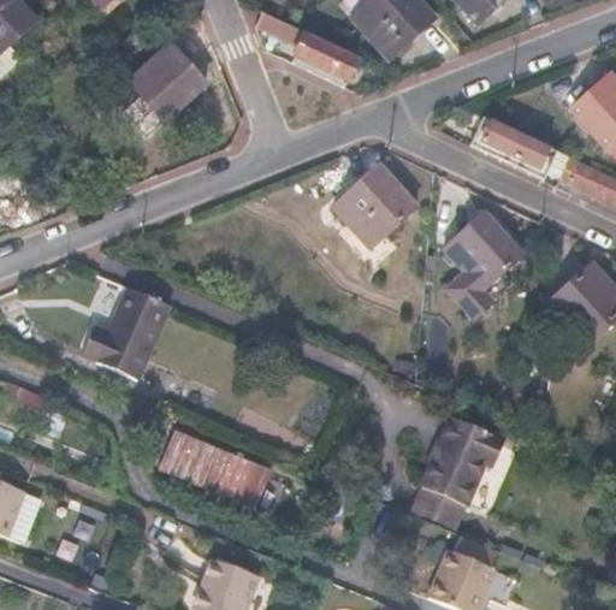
[(0,0),(0,75),(22,55),(9,41),(36,17),(21,0),(0,0)]
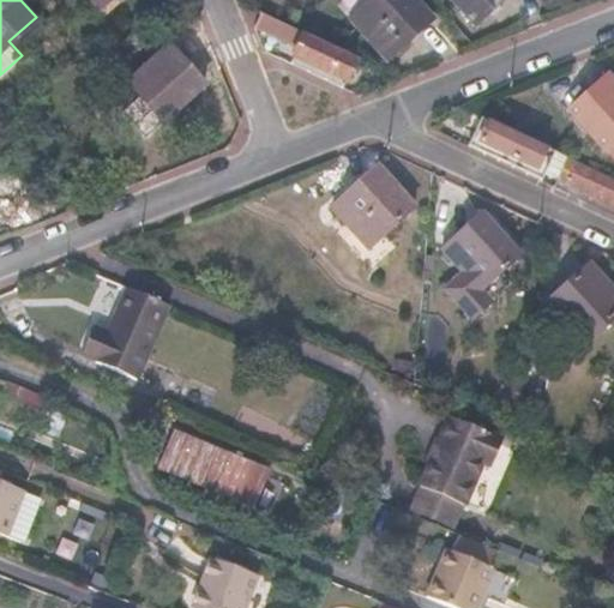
[(429,16),(415,0),(366,0),(349,16),(386,56),(429,16)]
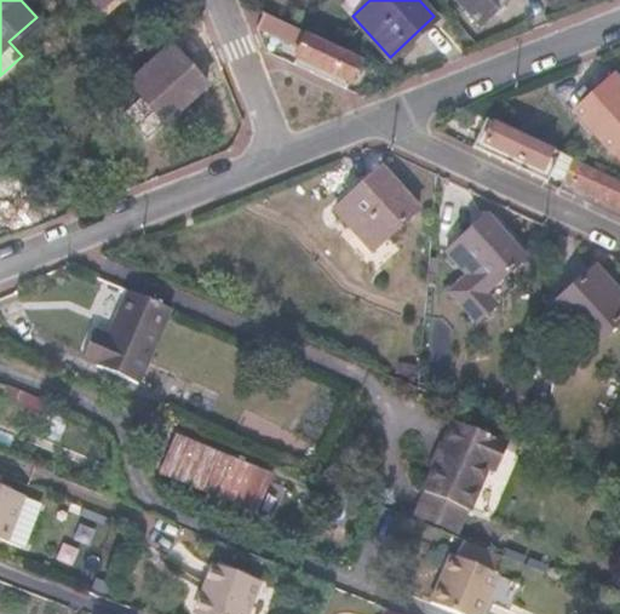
[(459,0),(481,22),(503,0),(459,0)]
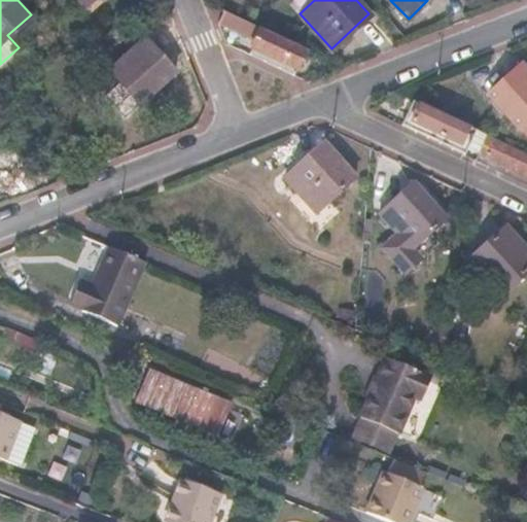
[(219,21),(254,37),(251,44),(295,66),(305,46),(249,21),(224,8),(219,21)]
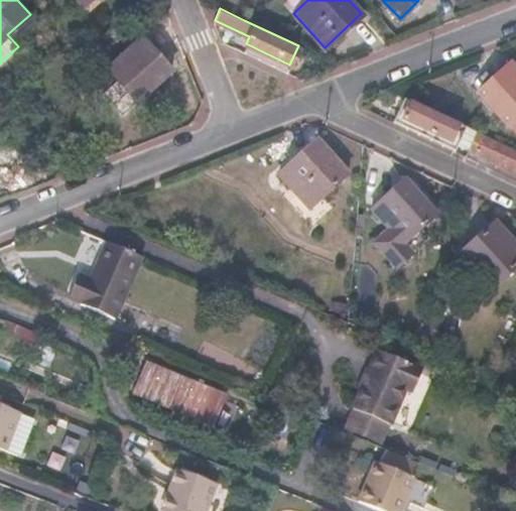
[(141,33),(107,65),(134,96),(169,65),(141,33)]
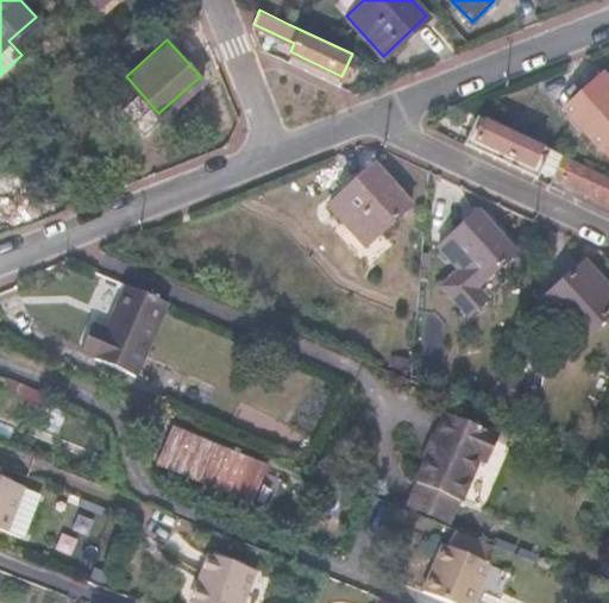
[(608,81),(601,71),(560,106),(608,162),(608,159),(608,81)]
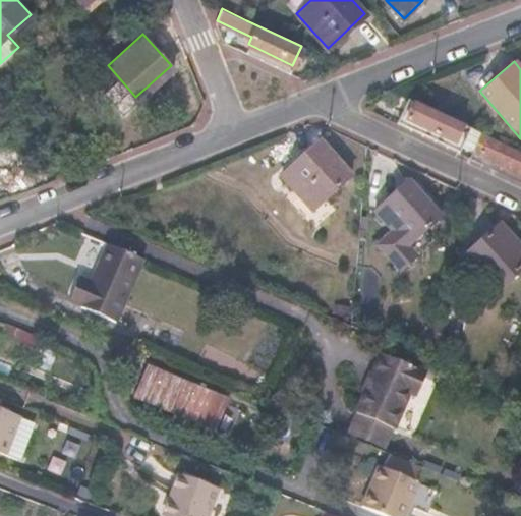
[(414,99),(407,95),(398,112),(406,116),(414,99)]
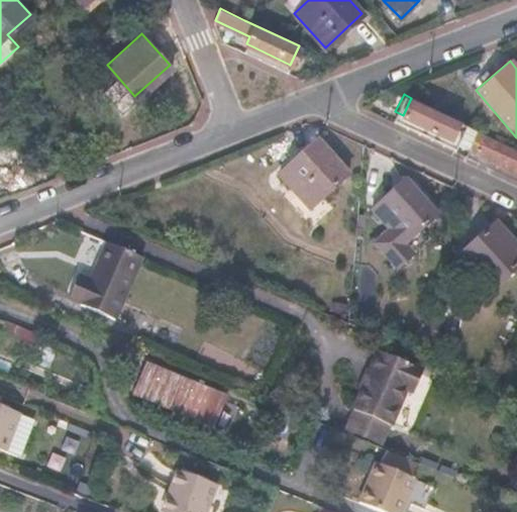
[(411,98),(403,115),(450,137),(458,120),(411,98)]
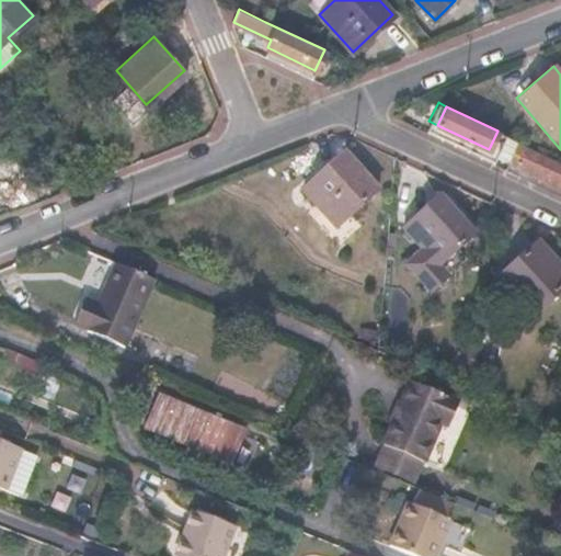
[(428,121),(425,128),(493,160),(496,154),(489,149),(437,125),(428,121)]
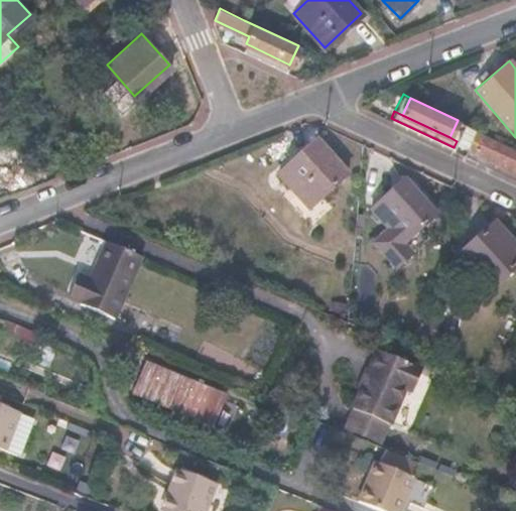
[(465,123),(458,120),(449,137),(457,141),(465,123)]
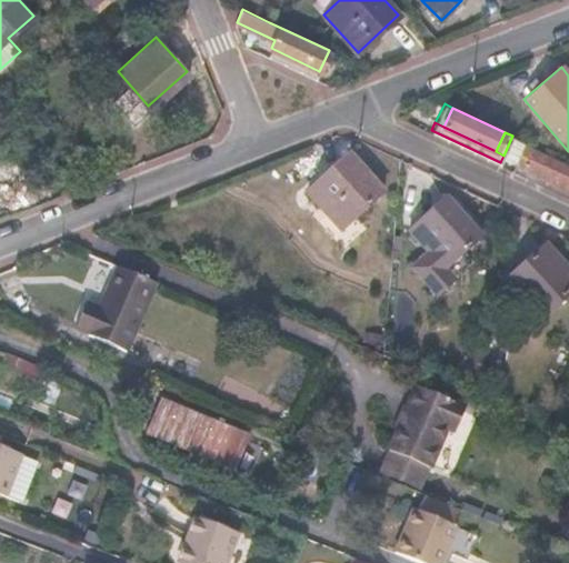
[(568,162),(525,142),(516,161),(568,187),(568,162)]
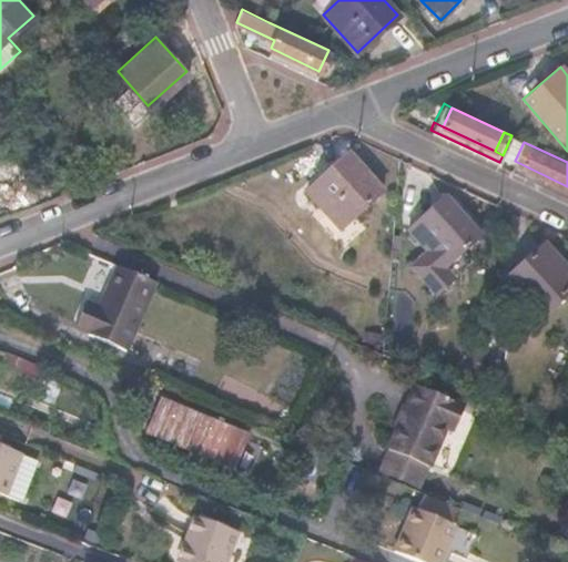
[(346,151),(304,192),(324,213),(317,220),(338,242),(362,220),(356,213),(381,188),(346,151)]
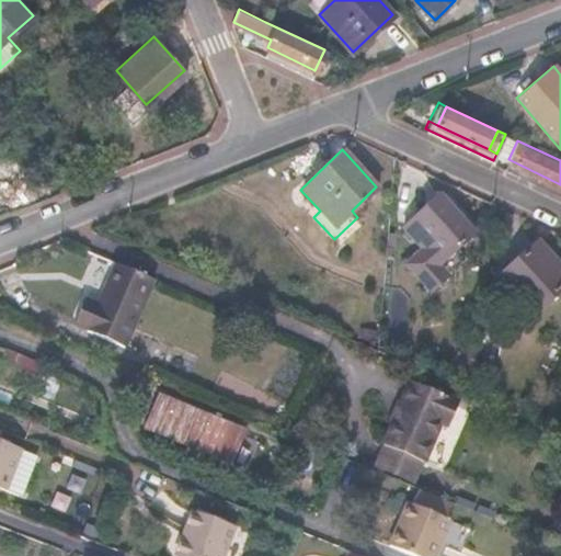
[(434,192),(400,225),(416,242),(401,258),(431,288),(446,274),(438,265),(472,233),(434,192)]
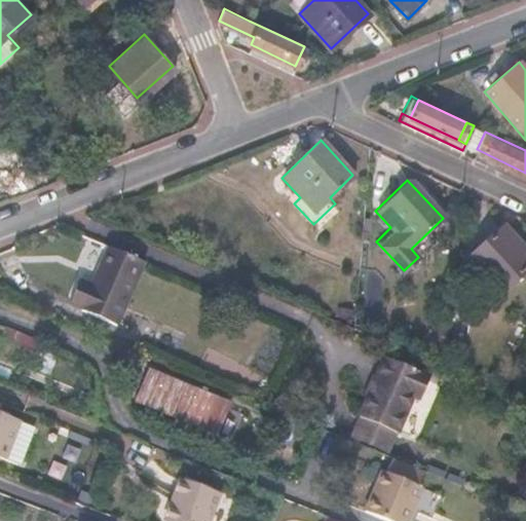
[(525,250),(501,224),(468,255),(501,289),(525,265),(525,250)]
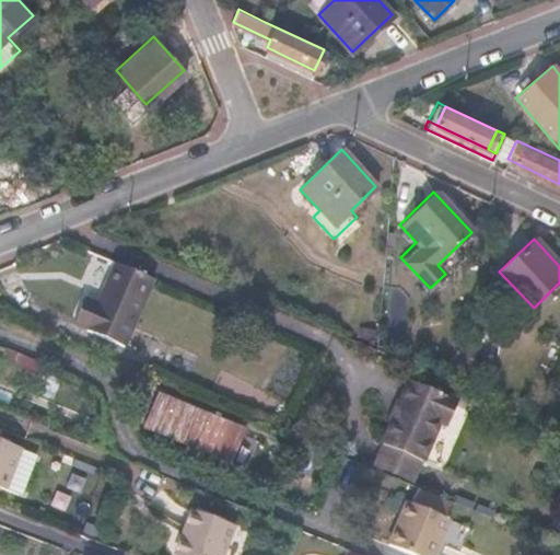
[(94,300),(81,295),(70,319),(84,325),(83,327),(120,344),(151,276),(113,259),(94,300)]
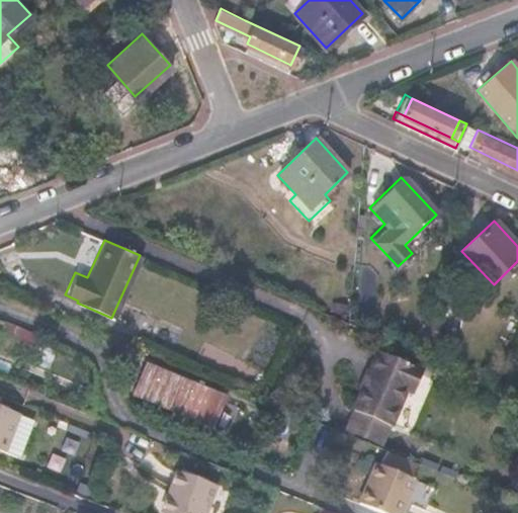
[(3,320),(0,328),(0,334),(31,347),(37,334),(3,320)]
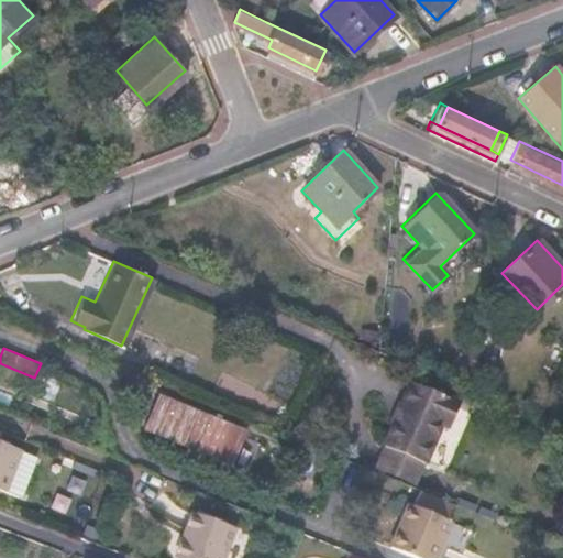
[(463,405),(414,384),(386,448),(427,466),(444,426),(453,429),(463,405)]
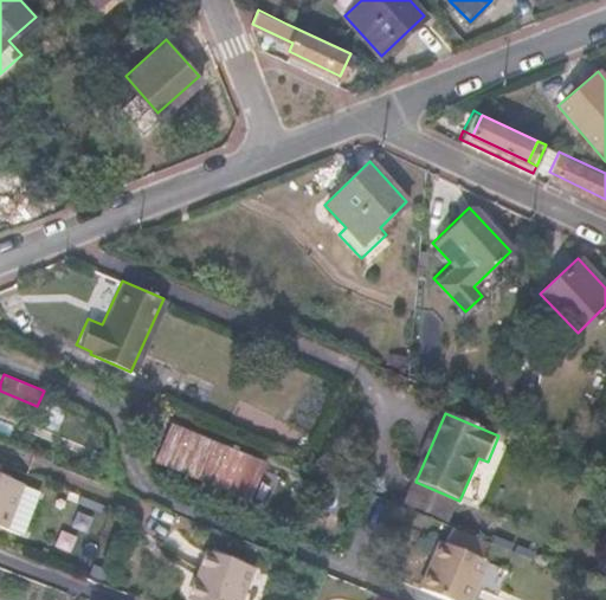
[(172,424),(162,420),(155,438),(163,442),(172,424)]
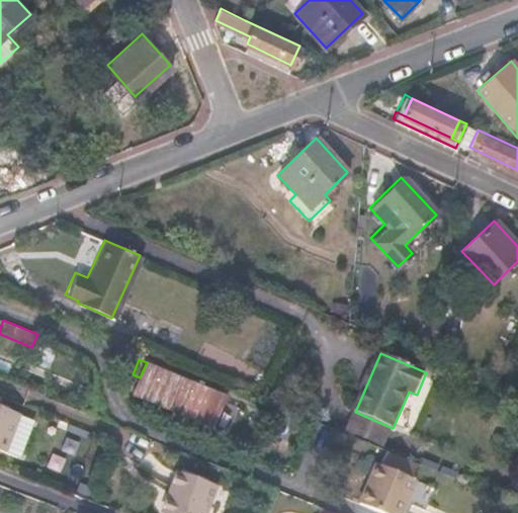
[(147,362),(140,377),(135,392),(214,423),(226,394),(147,362)]
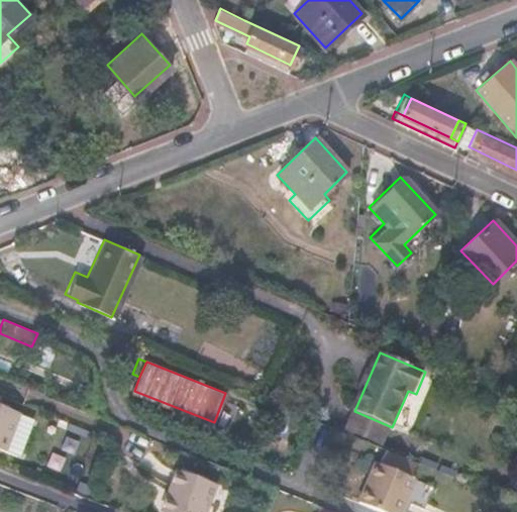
[(0,442),(15,403),(0,397),(0,442)]
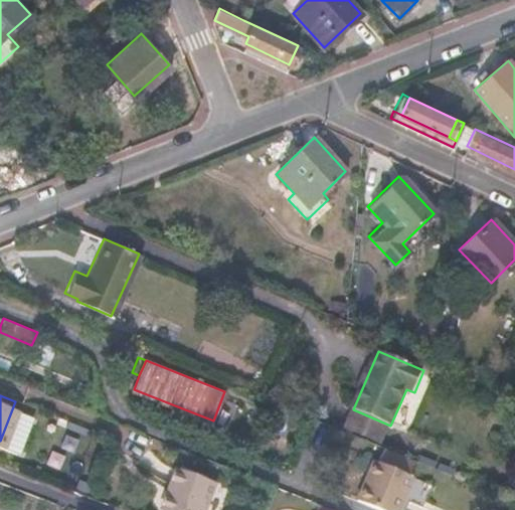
[(390,426),(353,409),(344,430),(379,444),(381,445),(390,426)]
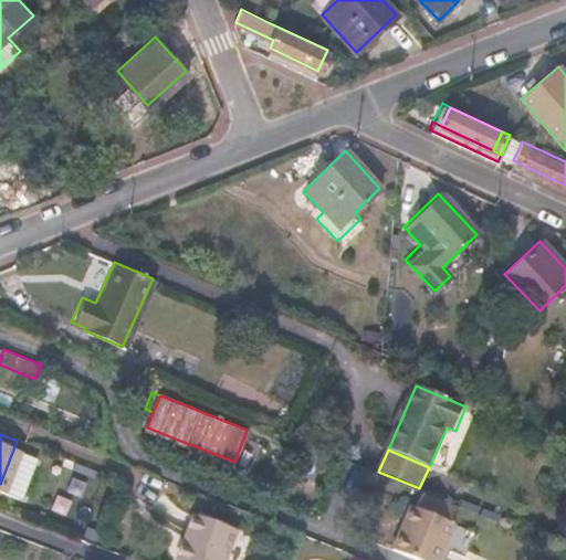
[(416,506),(410,504),(405,517),(409,519),(416,506)]
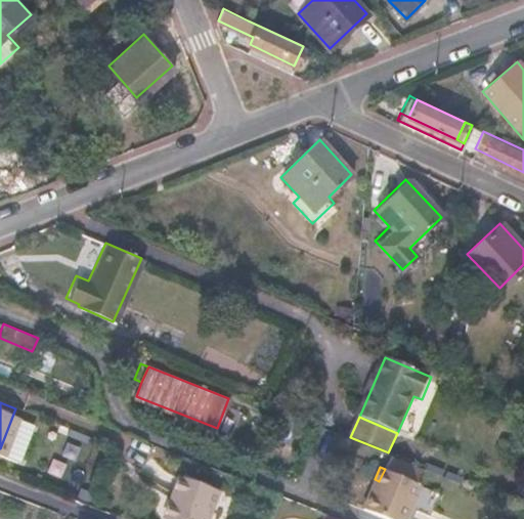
[(379,481),(375,479),(363,507),(392,518),(406,518),(421,483),(385,469),(379,481)]
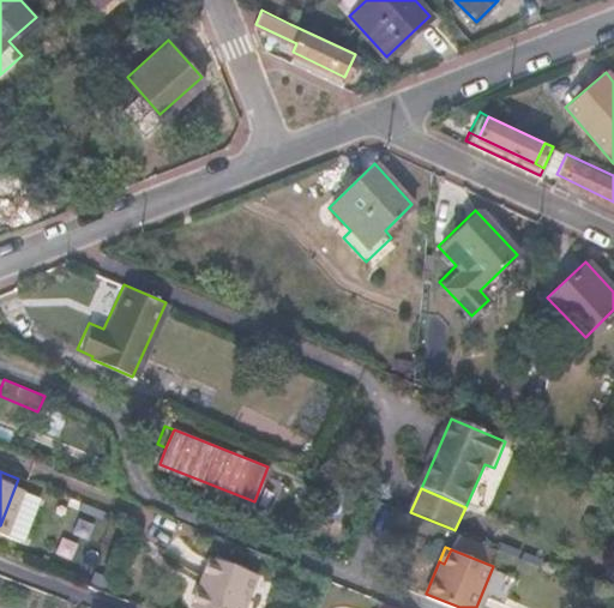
[(247,607),(260,573),(216,557),(197,607),(199,607),(247,607)]
